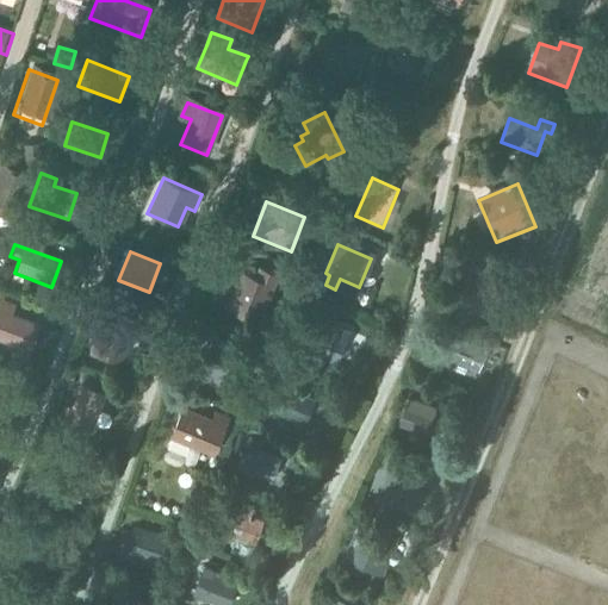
[(504,304),(486,262),(447,279),(465,320),(504,304)]
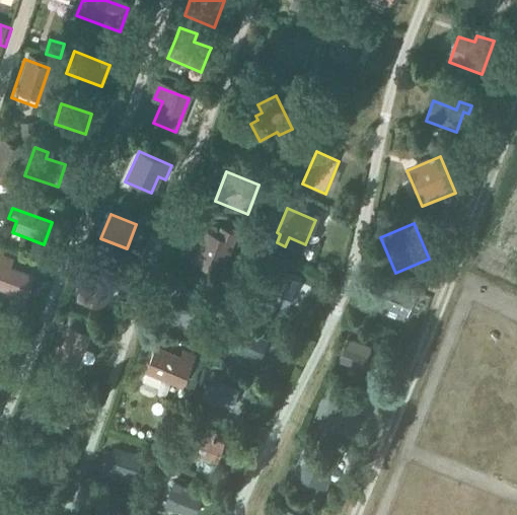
[(256,224),(253,232),(264,236),(267,228),(256,224)]
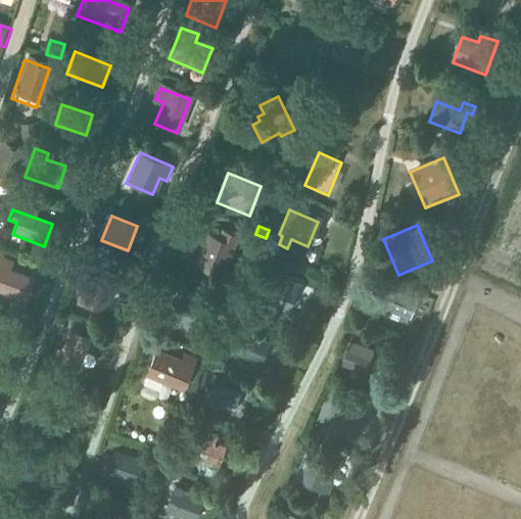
[(205,234),(193,266),(225,278),(240,239),(222,231),(218,239),(205,234)]
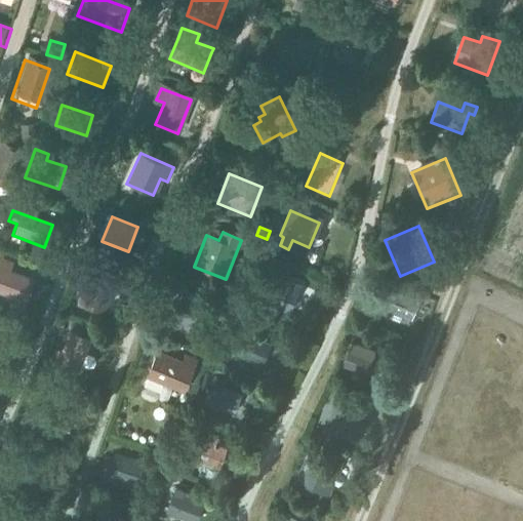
[(0,259),(0,293),(27,304),(35,280),(10,272),(13,265),(0,259)]
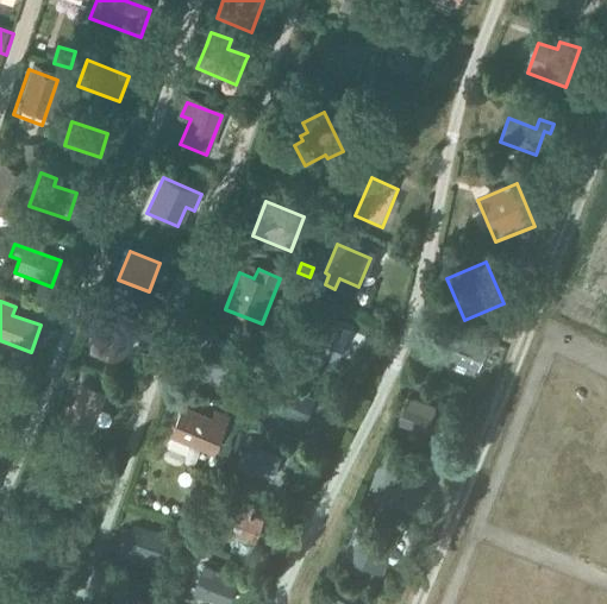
[(108,314),(92,356),(119,366),(136,326),(108,314)]
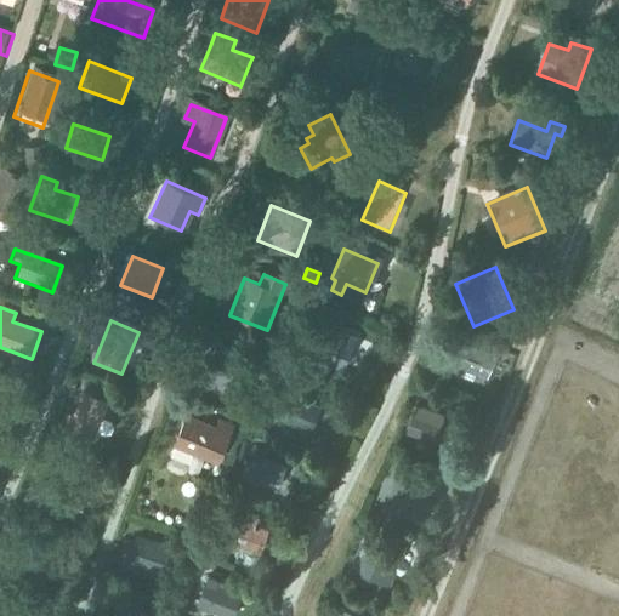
[(310,320),(291,363),(314,374),(318,365),(325,369),(340,334),(310,320)]
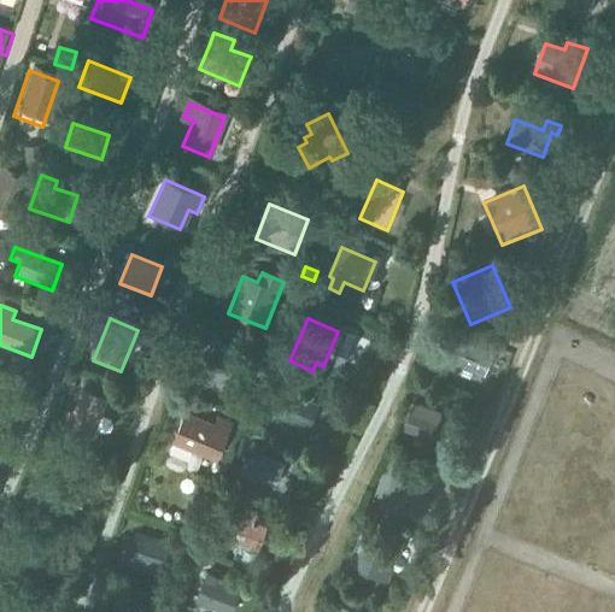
[(488,358),(460,346),(439,337),(427,368),(438,371),(443,360),(481,376),(488,358)]
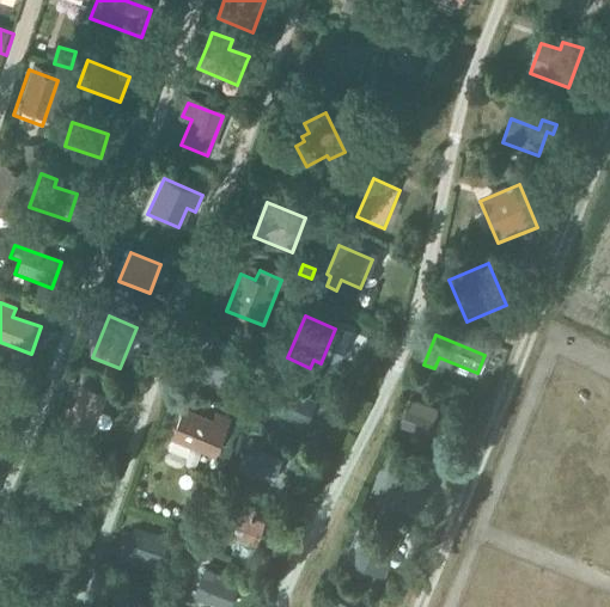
[(212,337),(197,373),(218,381),(215,388),(231,396),(248,351),(212,337)]
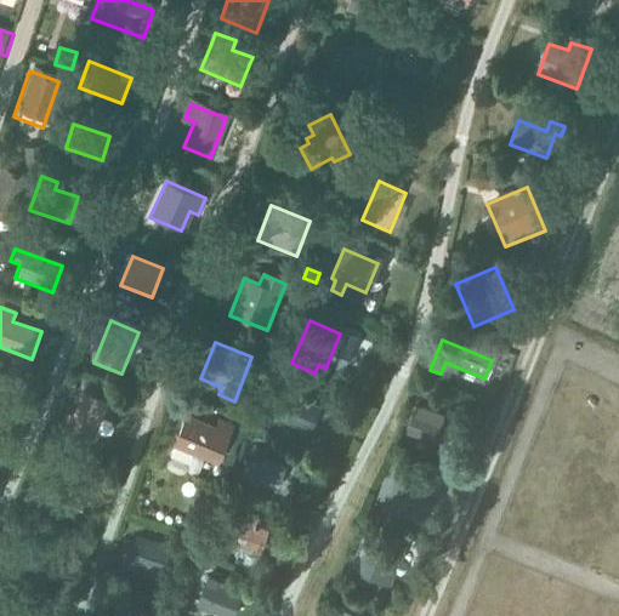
[(15,386),(0,380),(0,422),(15,386)]
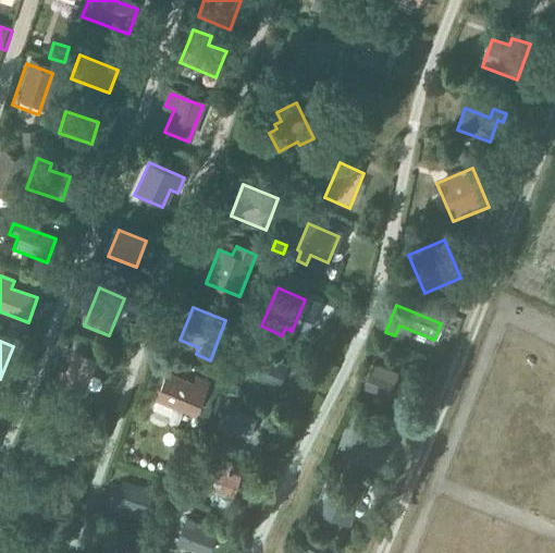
[(249,346),(236,376),(275,392),(285,368),(263,358),(266,353),(249,346)]
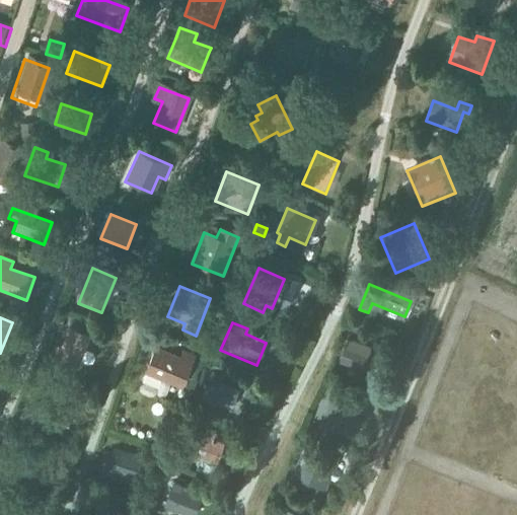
[(74,379),(89,341),(63,329),(48,369),(74,379)]
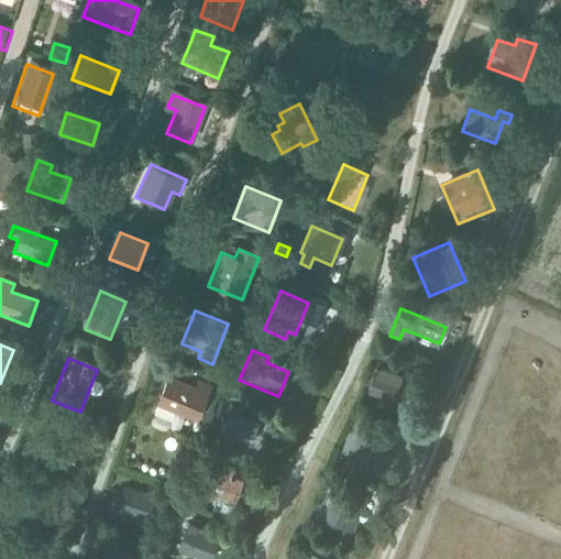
[(376,372),(367,395),(392,404),(399,381),(376,372)]
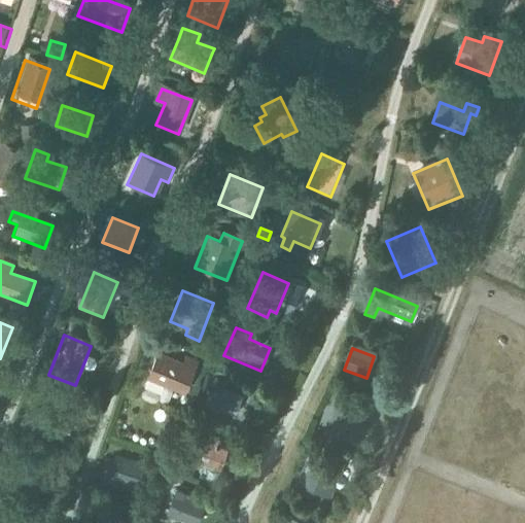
[(155,353),(145,380),(183,395),(194,369),(197,362),(183,357),(180,363),(155,353)]
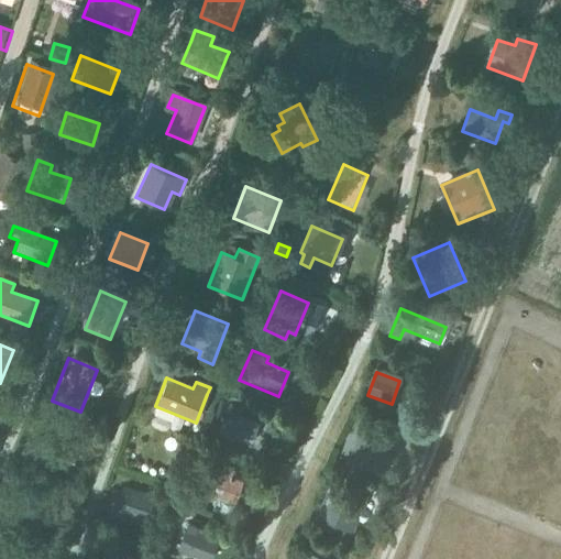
[(222,417),(213,441),(246,455),(257,427),(235,418),(239,409),(218,401),(213,414),(222,417)]
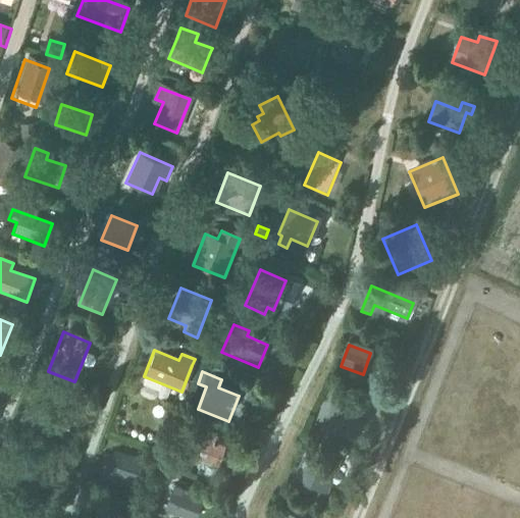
[(334,396),(321,428),(349,439),(362,407),(334,396)]
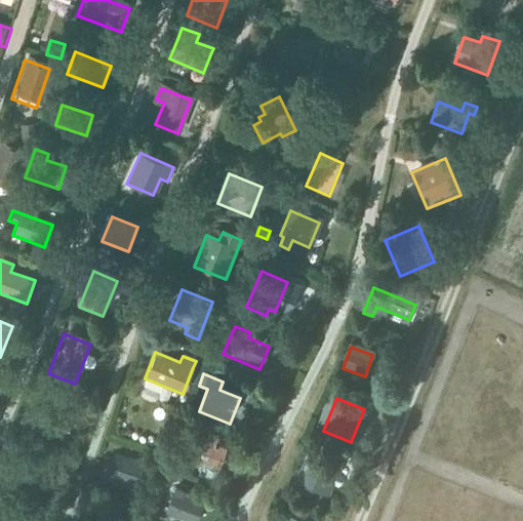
[(188,428),(177,457),(218,471),(226,448),(214,444),(216,438),(188,428)]
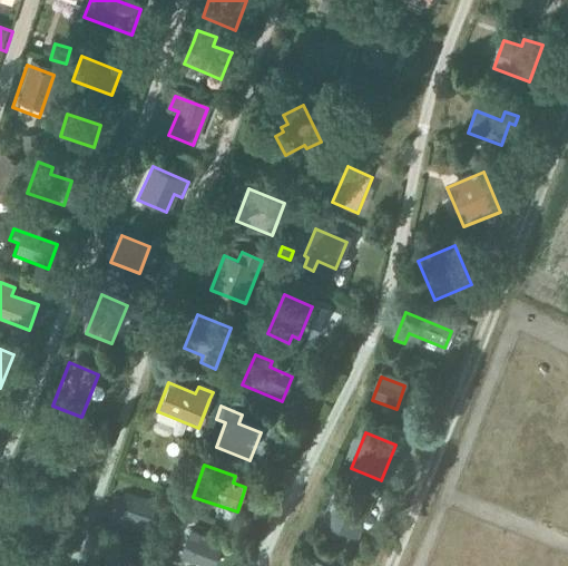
[(117,517),(149,528),(157,505),(125,494),(117,517)]
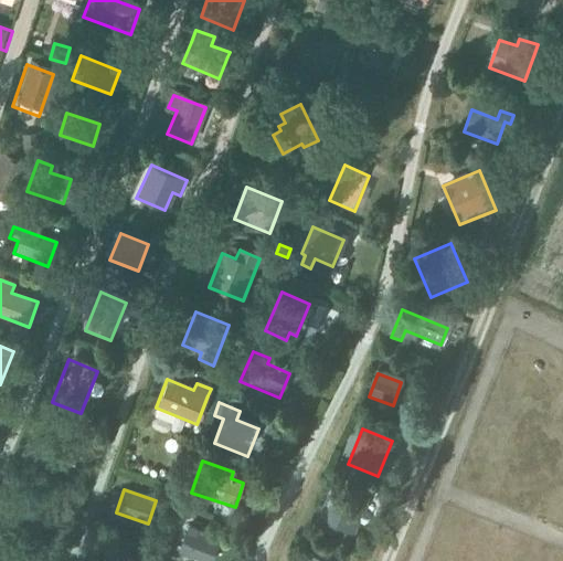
[(342,538),(344,533),(358,503),(335,493),(322,522),(336,529),(333,535),(342,538)]
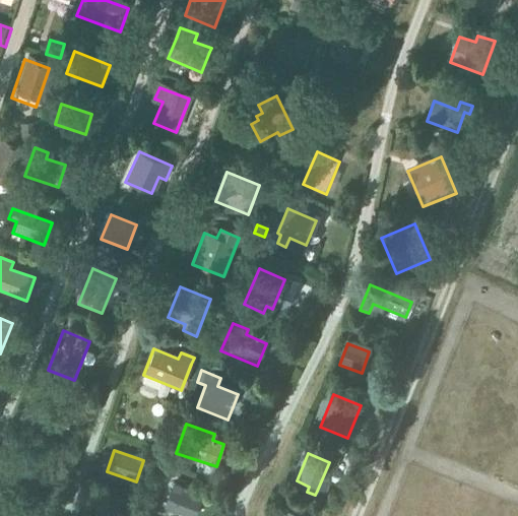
[(186,491),(173,485),(163,510),(177,515),(194,515),(201,500),(185,494),(186,491)]
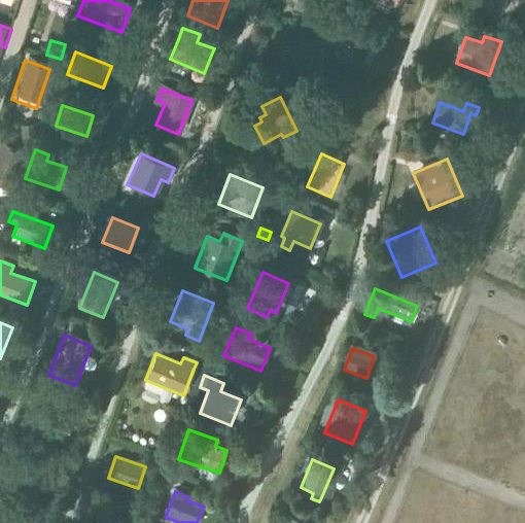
[(99,513),(96,522),(128,522),(99,513)]
